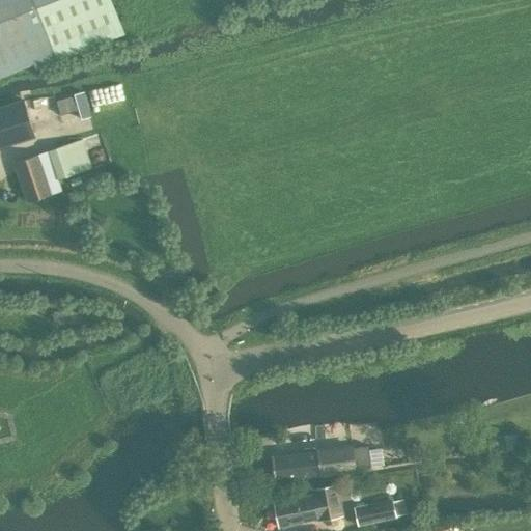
[(0,0),(0,78),(33,65),(35,71),(57,61),(32,0),(0,0)]
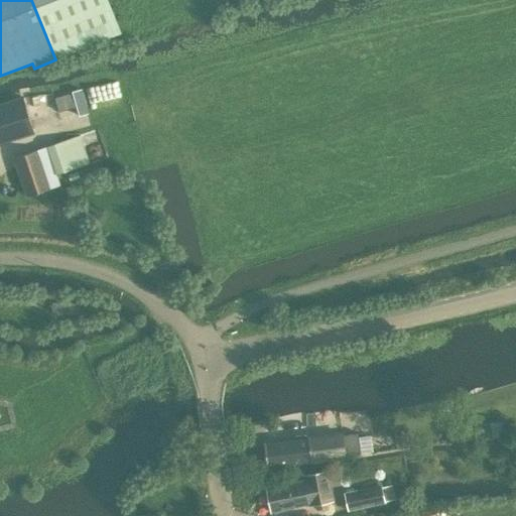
[(72,93),(54,98),(58,112),(76,107),(79,117),(89,114),(82,89),(72,92),(72,93)]
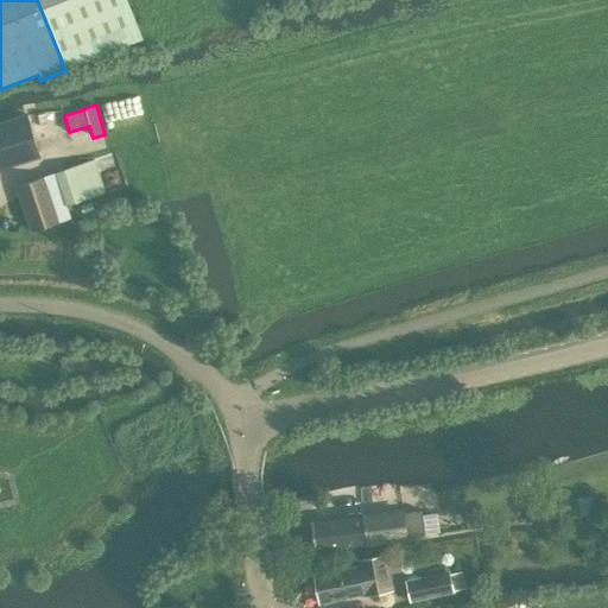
[(0,169),(42,156),(27,113),(0,121),(0,169)]
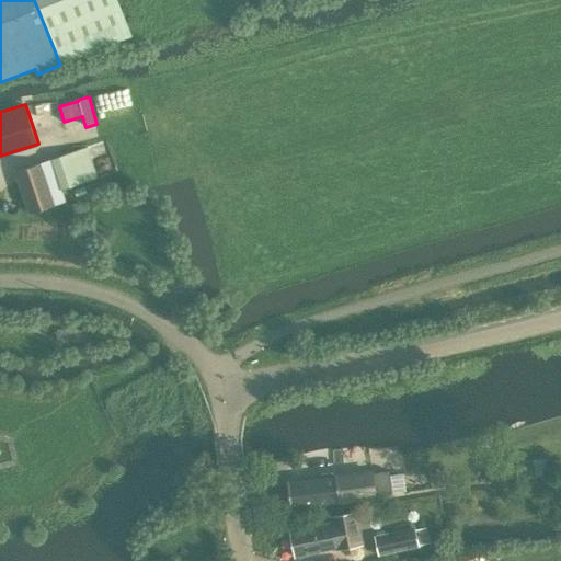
[(53,159),(63,190),(96,179),(87,148),(53,159)]
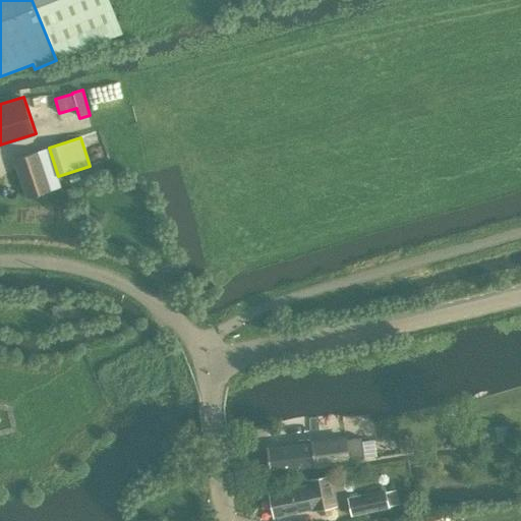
[(15,160),(29,198),(50,190),(38,152),(15,160)]
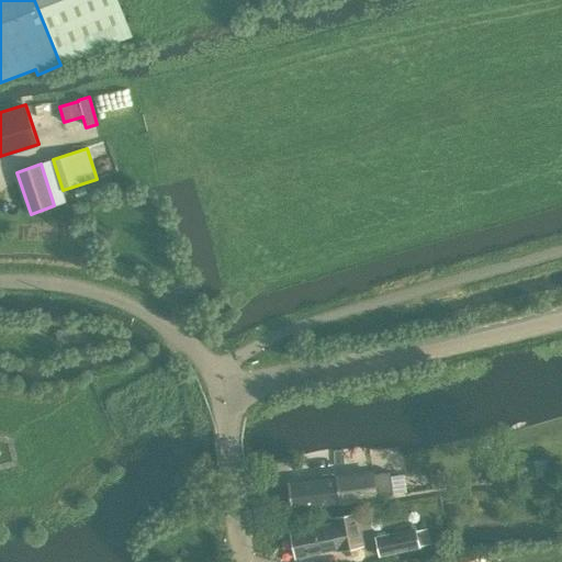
[(372,472),(288,483),(291,508),(375,496),(372,472)]
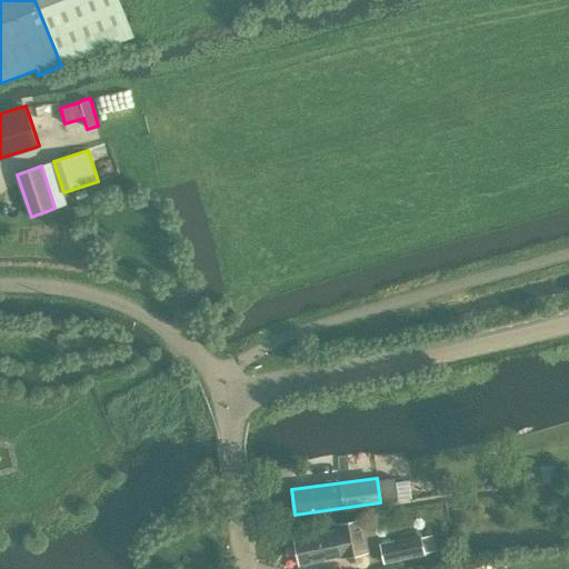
[(300,566),(341,558),(369,551),(361,518),(332,523),(335,531),(296,540),(300,566)]
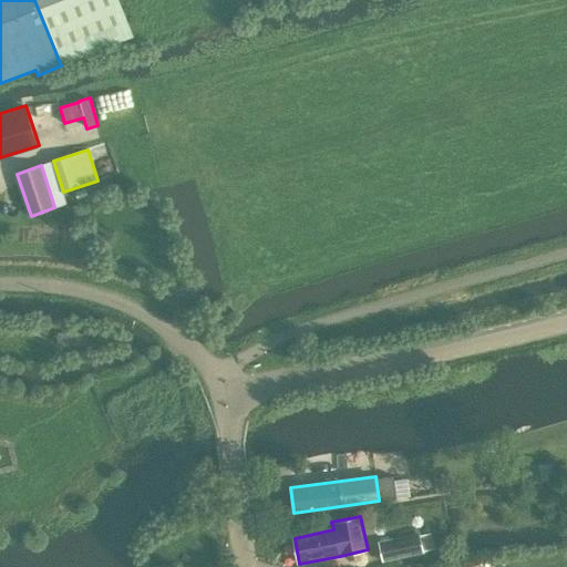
[(419,532),(378,542),(382,562),(423,553),(423,552),(434,548),(431,533),(419,535),(419,532)]
